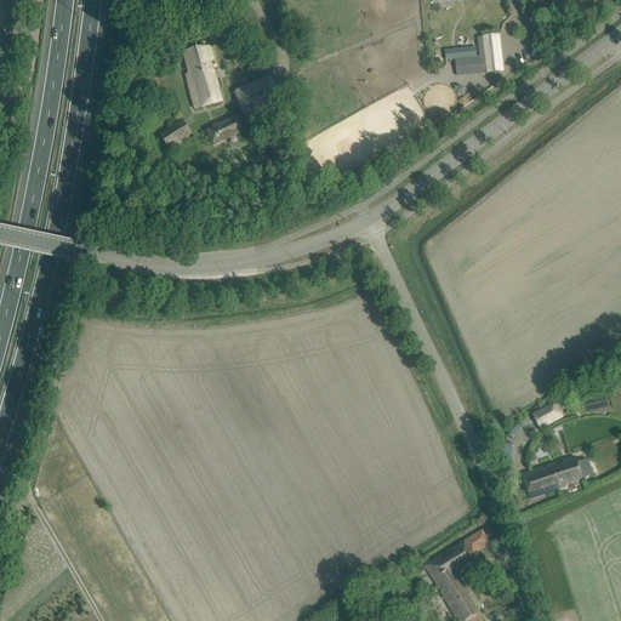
[(479,39),(482,64),(456,68),(457,77),(488,73),(488,74),(502,72),(497,35),(484,38),(479,39)]
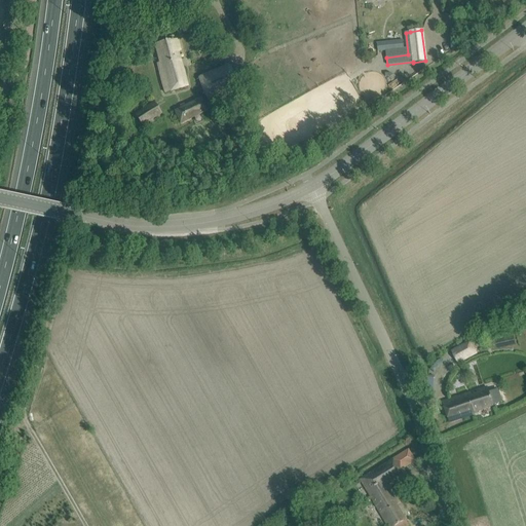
[(157,64),(160,74),(165,92),(187,87),(179,51),(181,51),(178,39),(155,45),(160,64),(157,64)]
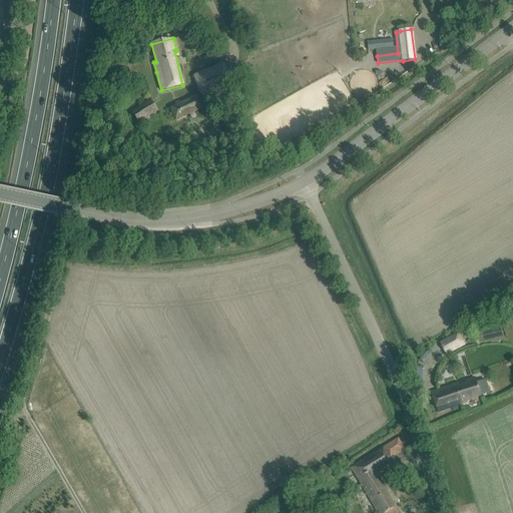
[(222,63),(194,76),(202,96),(231,83),(222,63)]
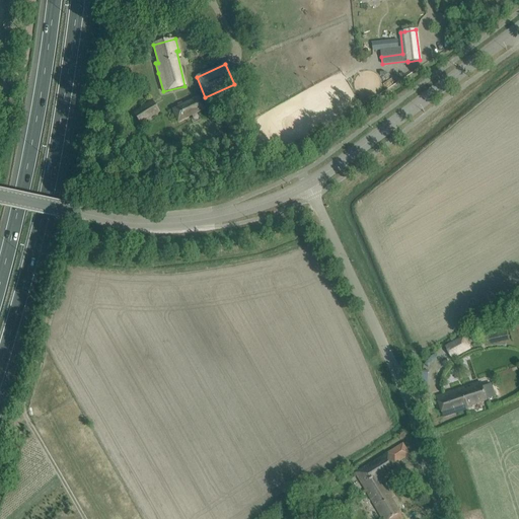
[(205,110),(199,96),(171,109),(177,123),(205,110)]
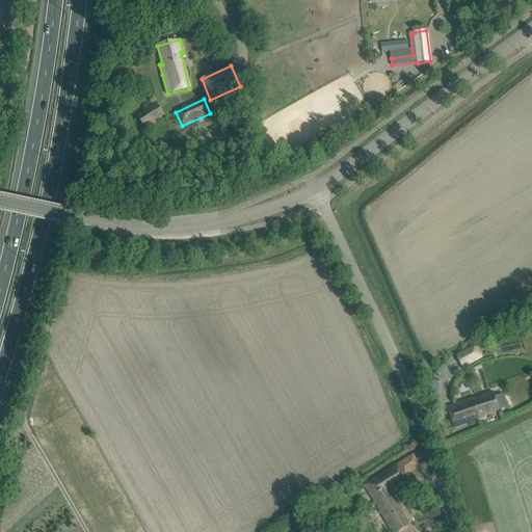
[(143,129),(164,115),(156,103),(135,114),(143,129)]
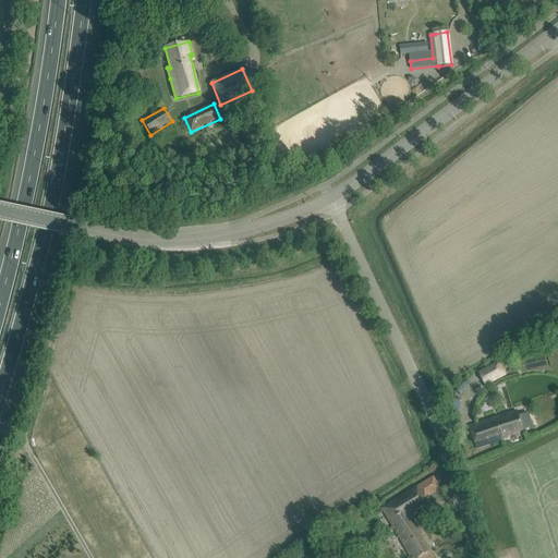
[(499,361),(490,365),(478,372),(486,386),(506,375),(499,361)]
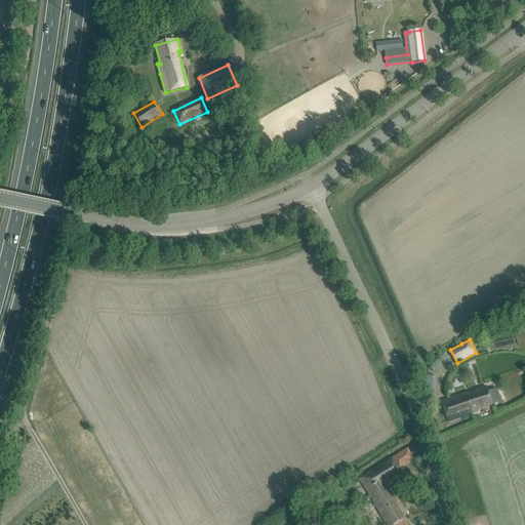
[(500,401),(498,395),(496,389),(488,392),(486,386),(442,401),(449,421),(474,413),(473,412),(492,405),(492,404),(500,401)]
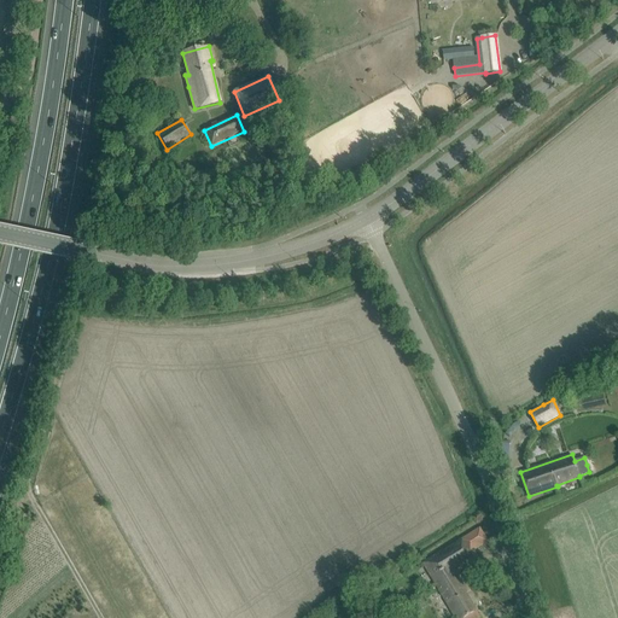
[(481,528),(470,535),(423,563),(435,583),(458,571),(476,560),(471,553),(489,542),(481,528)]
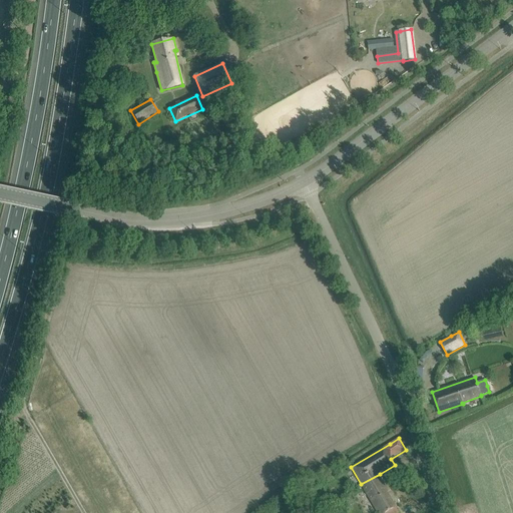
[(390,491),(380,474),(361,484),(359,485),(360,488),(363,486),(371,501),(378,512),(399,512),(387,492),(390,491)]
